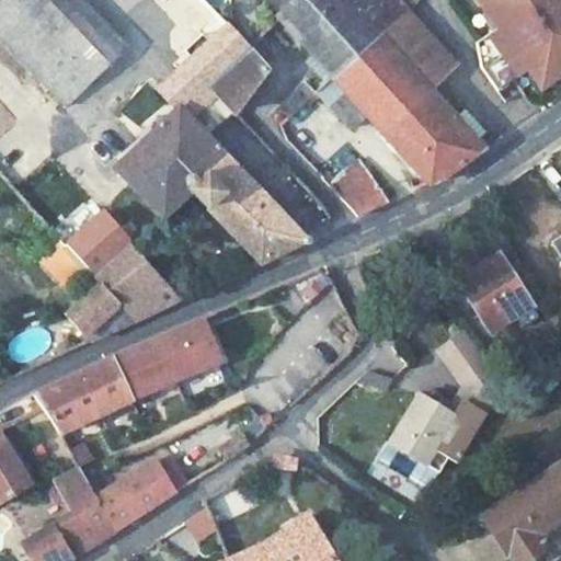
[(10,0),(0,10),(0,35),(71,109),(99,82),(134,49),(86,0),(10,0)]
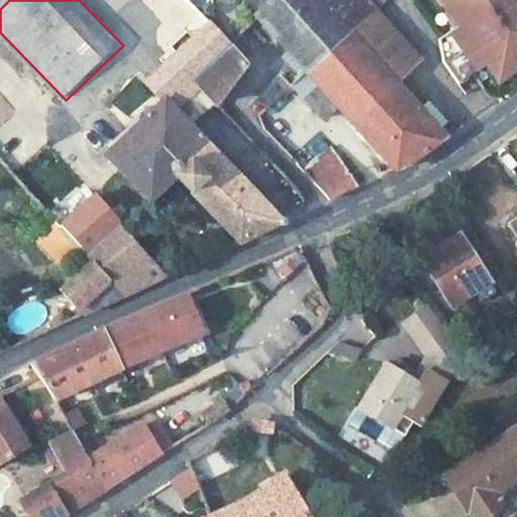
[(142,0),(154,38),(191,4),(187,0),(142,0)]
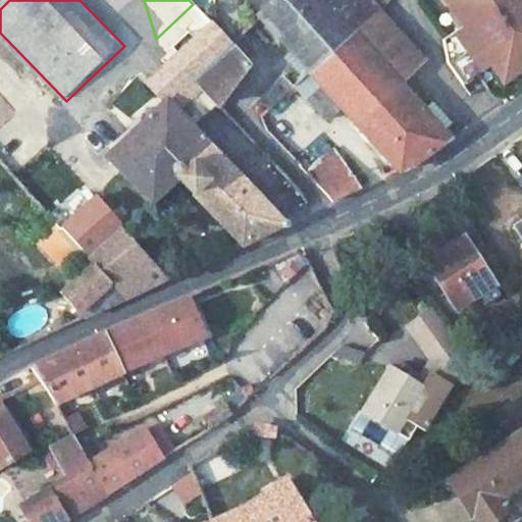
[(279,0),(261,18),(311,74),(356,34),(371,5),(365,0),(279,0)]
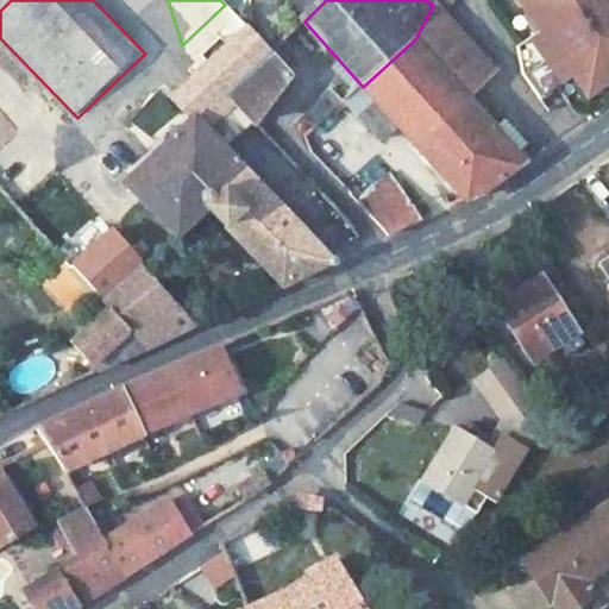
[(608,0),(519,0),(541,31),(519,48),(523,74),(540,100),(573,76),(588,96),(608,82),(608,75),(606,70),(608,68),(608,0)]
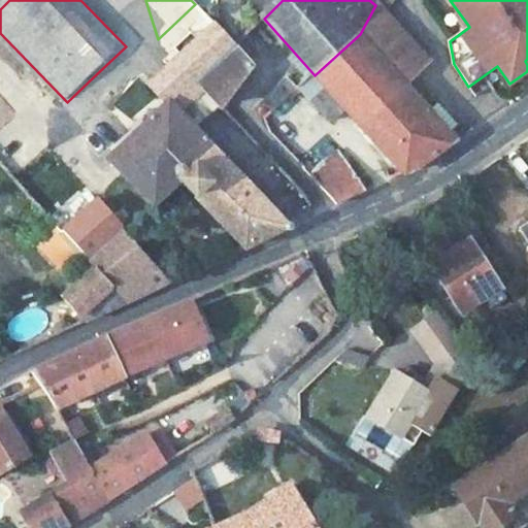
[(195,4),(158,39),(178,62),(197,81),(235,45),(195,4)]
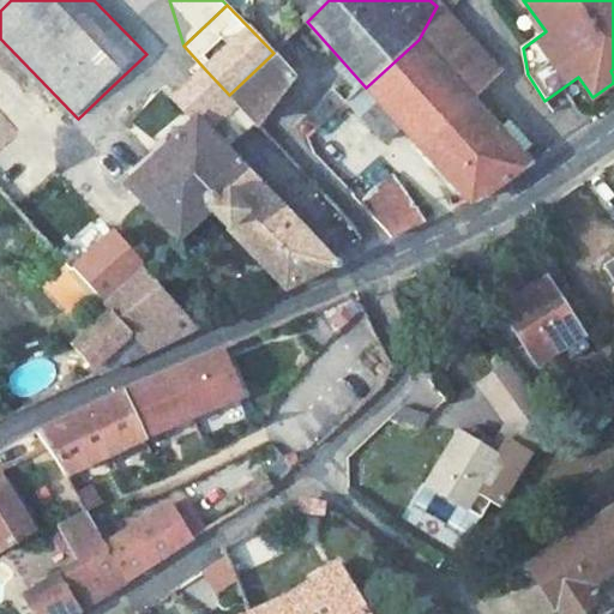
[(437,6),(419,40),(469,96),(499,70),(437,6)]
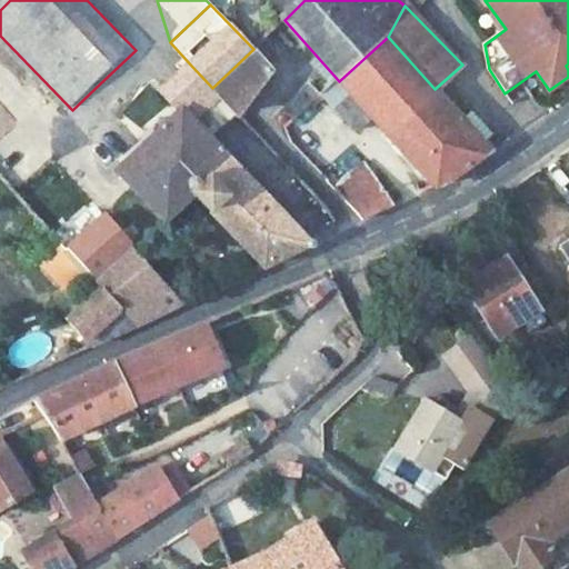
[(435,89),(388,37),(339,81),(318,99),(351,133),(372,116),(438,188),(446,183),(491,152),(483,145),(461,119),(435,89)]
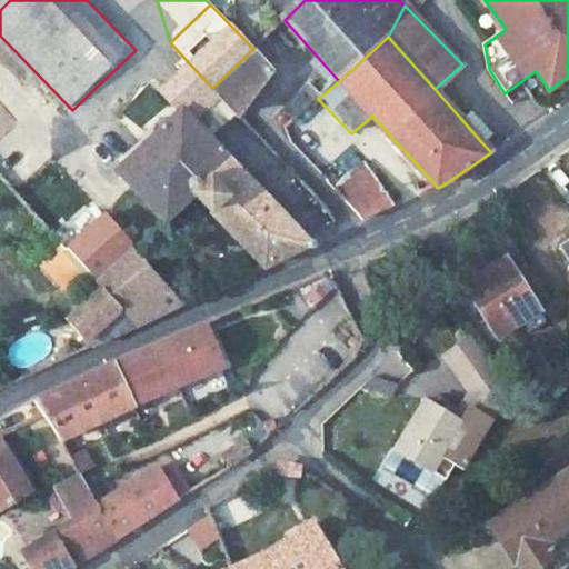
[(253,49),(212,88),(238,117),(273,72),(253,49)]
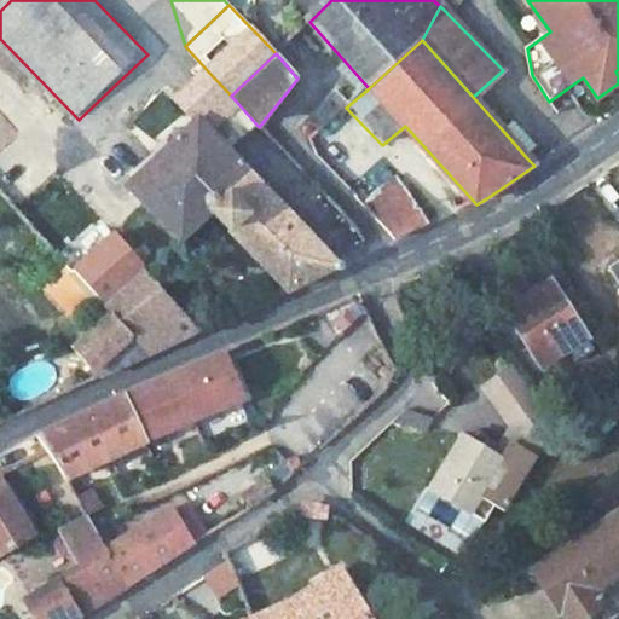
[(209,73),(179,100),(200,122),(204,128),(208,125),(235,100),(231,96),(209,73)]
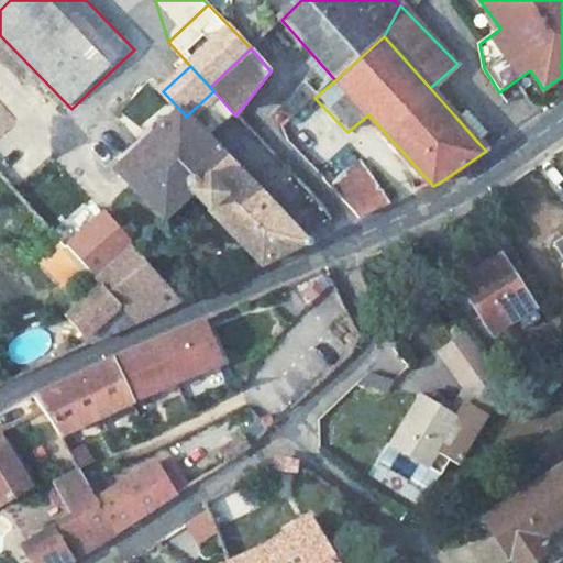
[(0,101),(0,170),(9,181),(44,152),(0,101)]
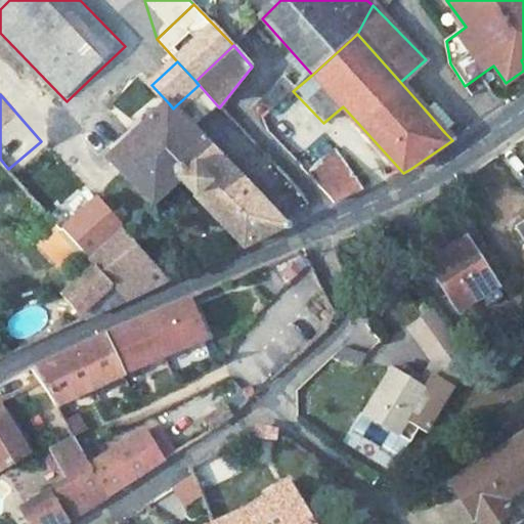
[(435,100),(425,110),(445,133),(455,123),(435,100)]
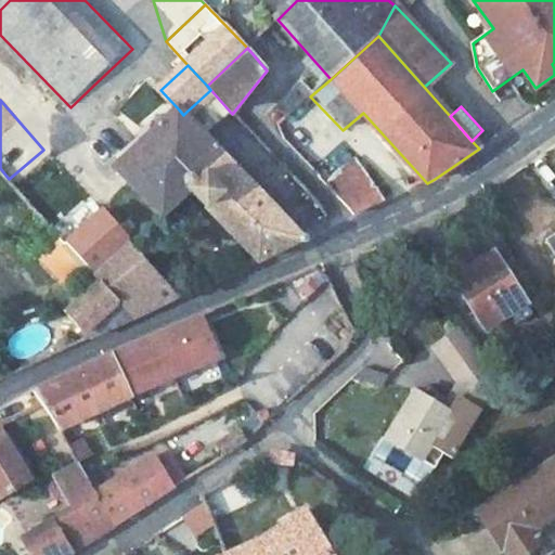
[(179,110),(112,168),(160,217),(189,192),(206,210),(245,171),(186,112),(183,115),(179,110)]
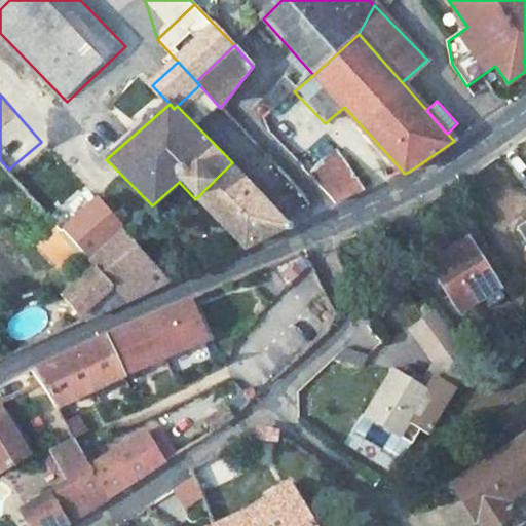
[(292,137),(270,113),(259,122),(280,146),(292,137)]
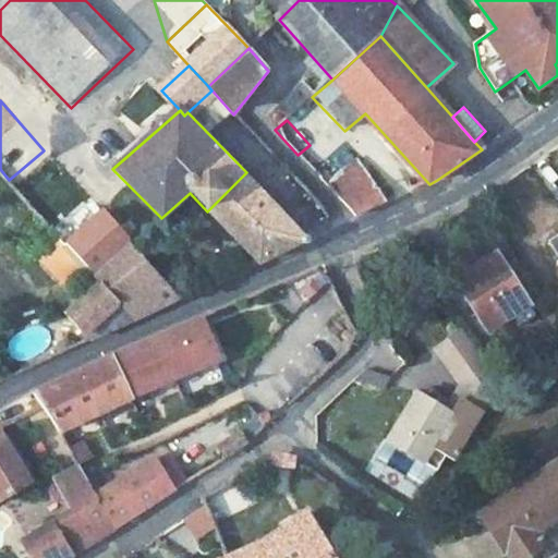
[(324,182),(358,217),(387,204),(358,160),(324,182)]
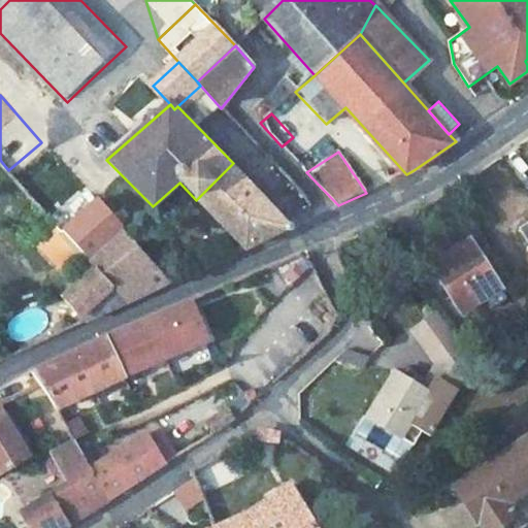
[(233,163),(196,200),(245,249),(295,226),(233,163)]
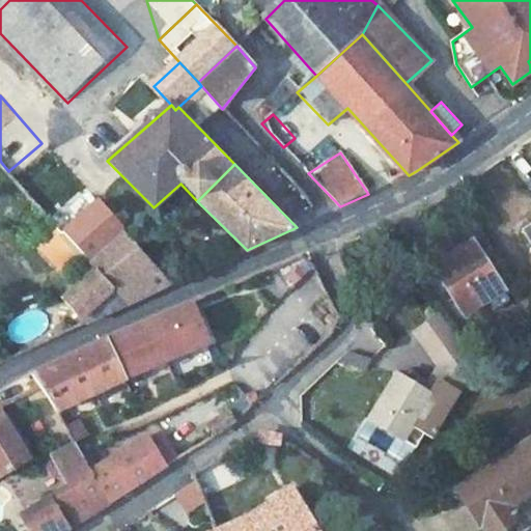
[(66,212),(55,223),(90,263),(113,244),(83,214),(75,221),(66,212)]
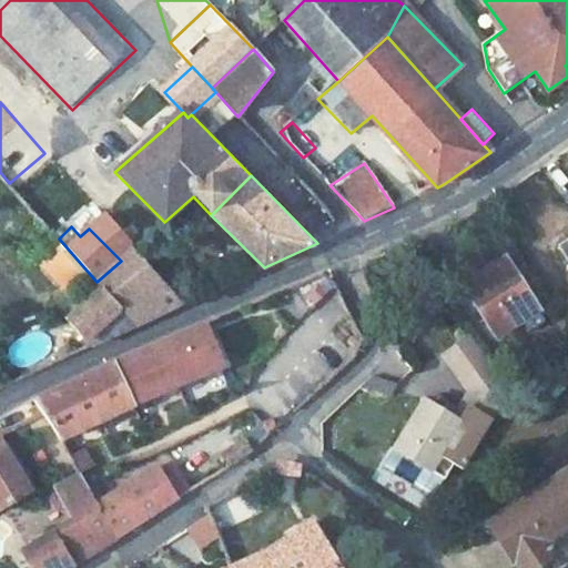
[(567,230),(554,237),(567,262),(567,230)]
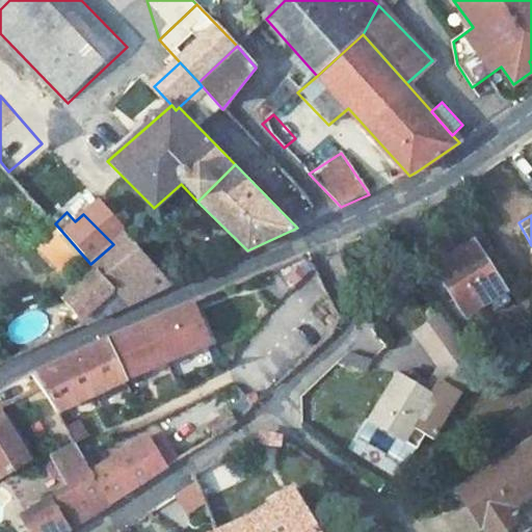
[(113,244),(90,264),(96,269),(128,306),(173,285),(123,235),(113,244)]
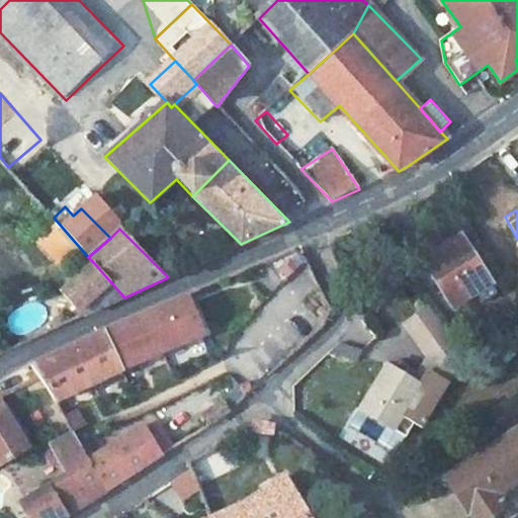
[(494,283),(463,236),(448,246),(425,261),(455,310),(481,292),(494,283)]
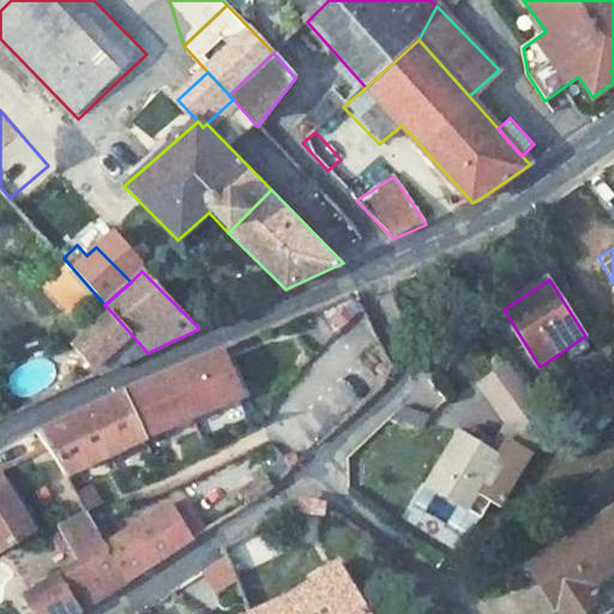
[(110,311),(77,347),(100,374),(148,353),(110,311)]
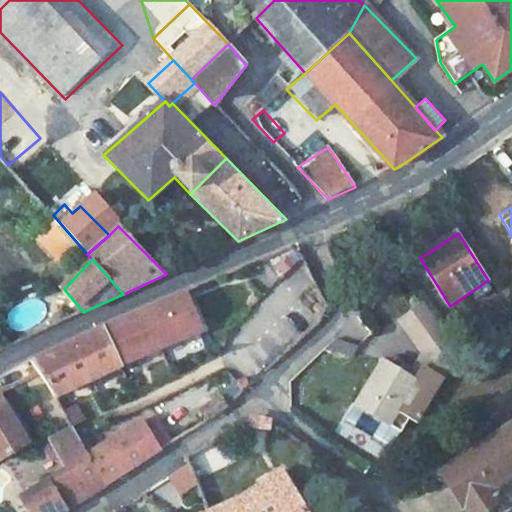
[(439,346),(453,334),(423,302),(410,314),(439,346)]
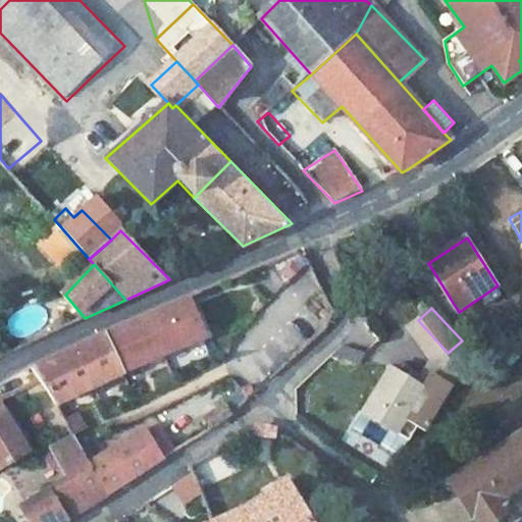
[(104,333),(32,369),(54,405),(121,371),(104,333)]
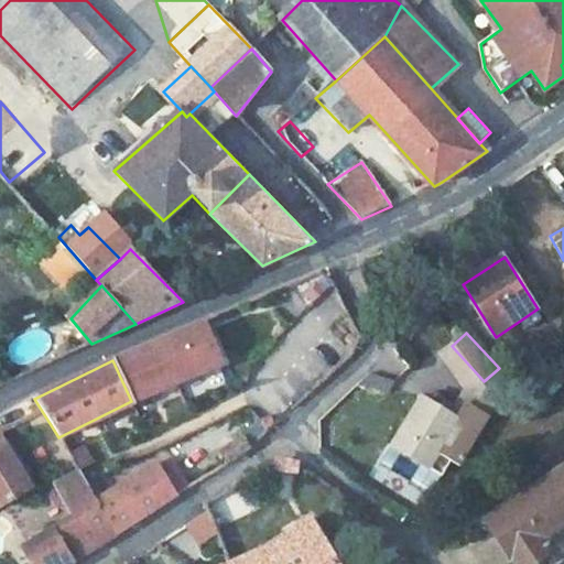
[(421,399),(390,449),(426,472),(438,451),(451,459),(459,466),(487,420),(465,407),(457,420),(421,399)]
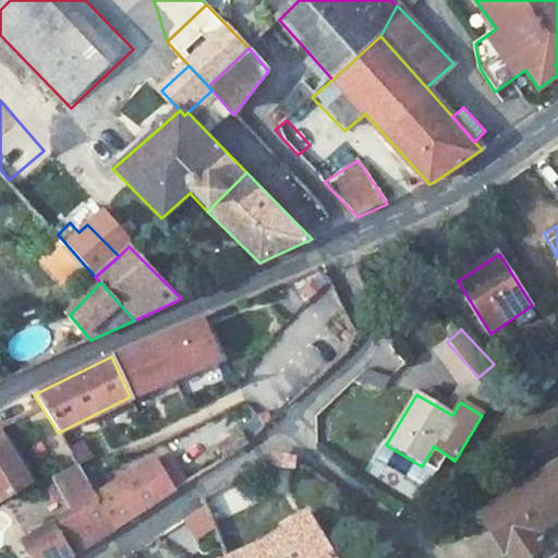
[(324,424),(313,426),(314,440),(327,438),(324,424)]
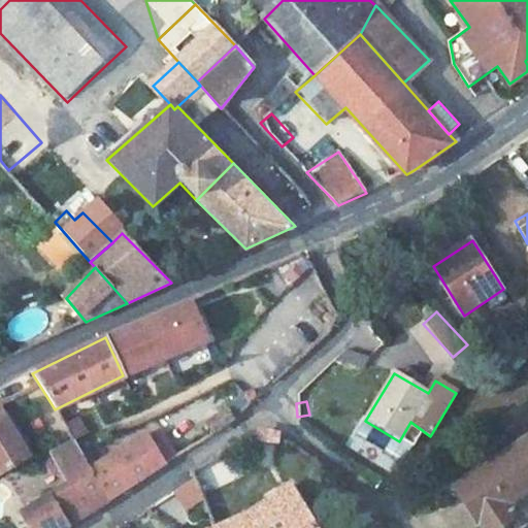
[(185,409),(132,443),(152,474),(203,441),(185,409)]
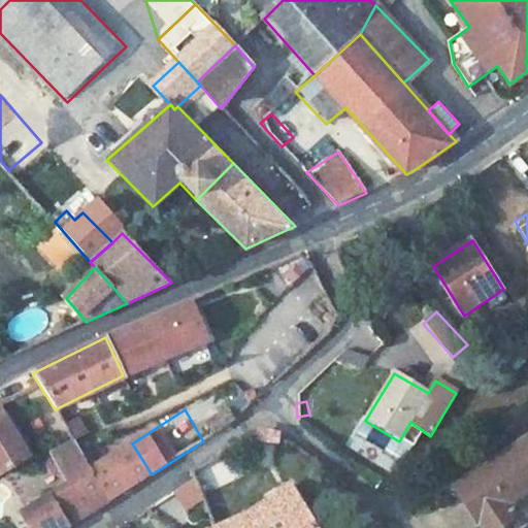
[(66,420),(73,439),(89,433),(83,414),(66,420)]
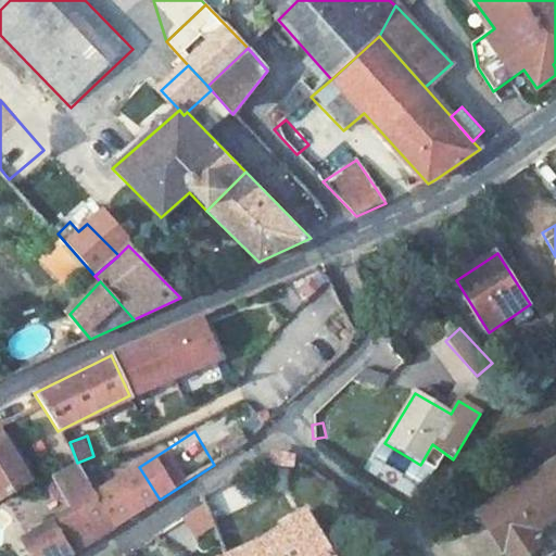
[(0,502),(27,483),(4,442),(0,445),(0,502)]
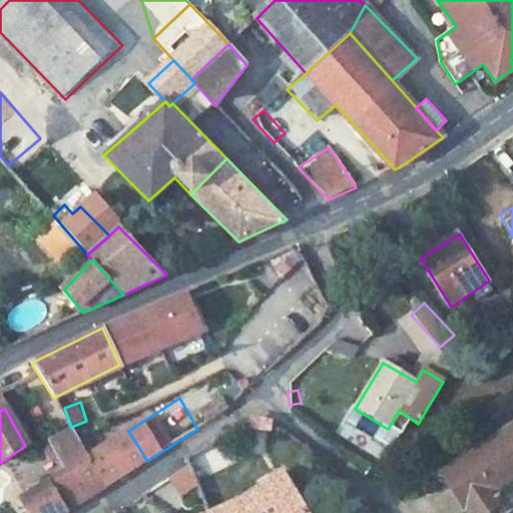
[(355,409),(348,420),(392,449),(410,418),(399,410),(388,429),(355,409)]
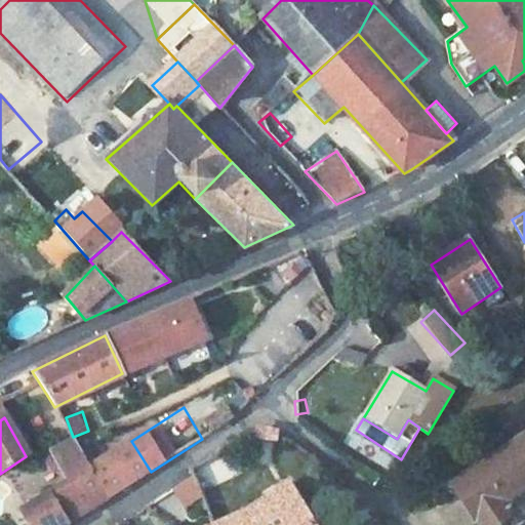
[(106,432),(80,448),(91,468),(117,450),(106,432)]
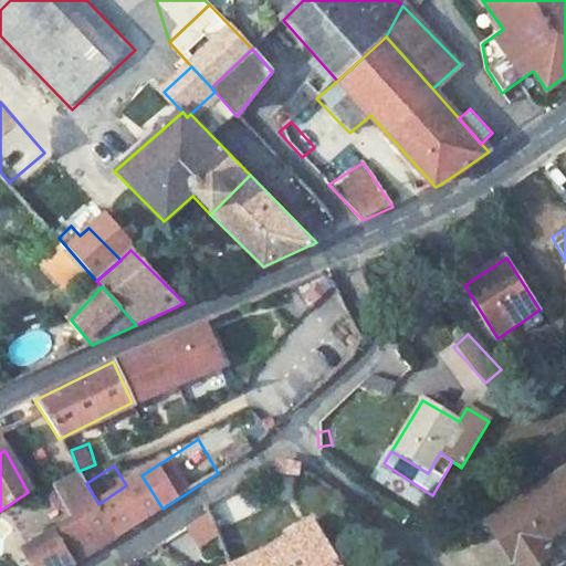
[(565,471),(490,524),(519,565),(536,565),(558,552),(548,537),(565,525),(565,471)]
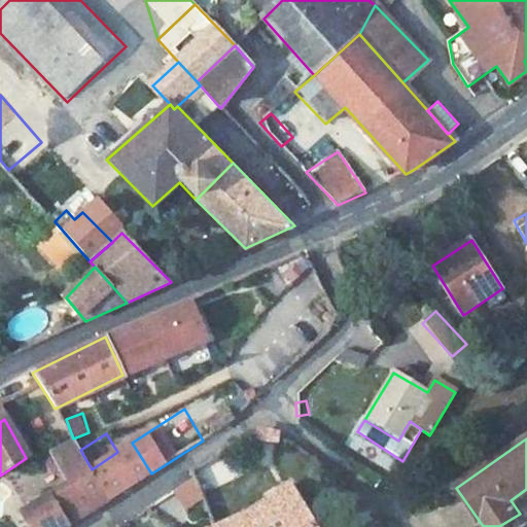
[(67,484),(20,514),(27,526),(65,526),(110,498),(92,469),(80,450),(74,441),(53,453),(67,484)]
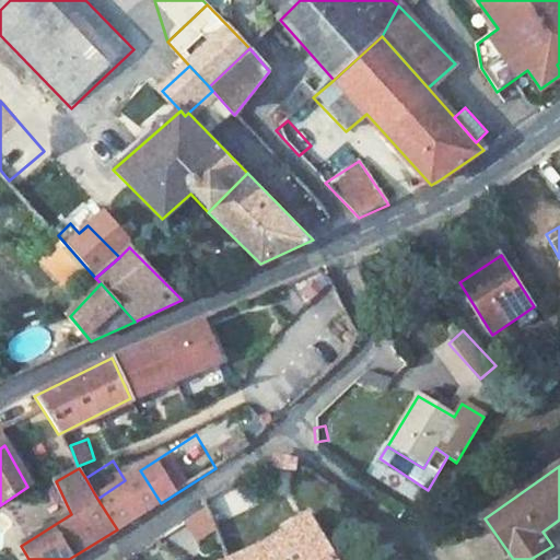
[(125,480),(97,499),(117,529),(161,503),(140,470),(125,480)]
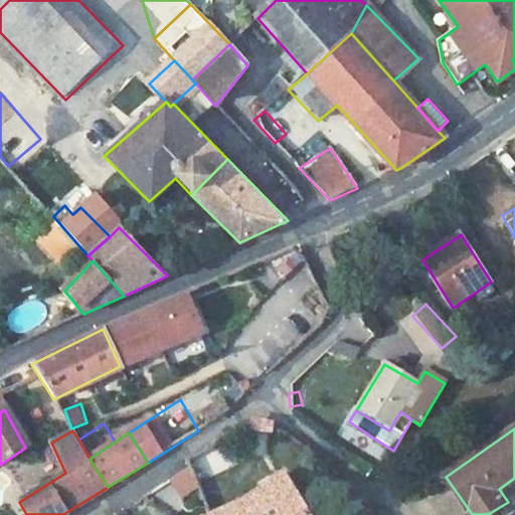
[(215,442),(186,460),(211,513),(239,498),(215,442)]
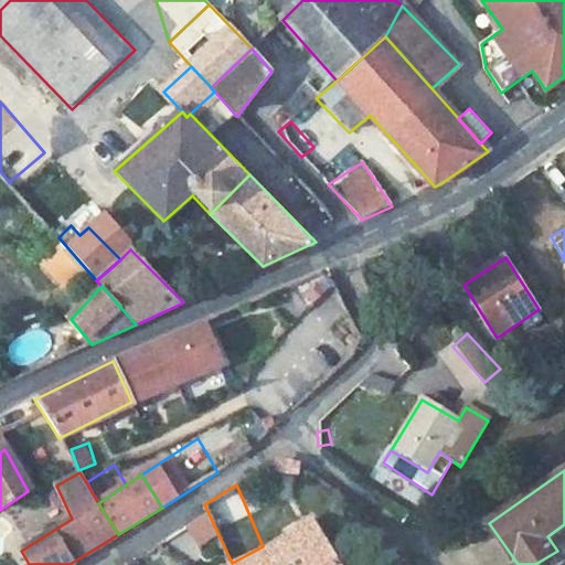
[(263,546),(232,563),(233,564),(339,564),(311,522),(263,546)]
